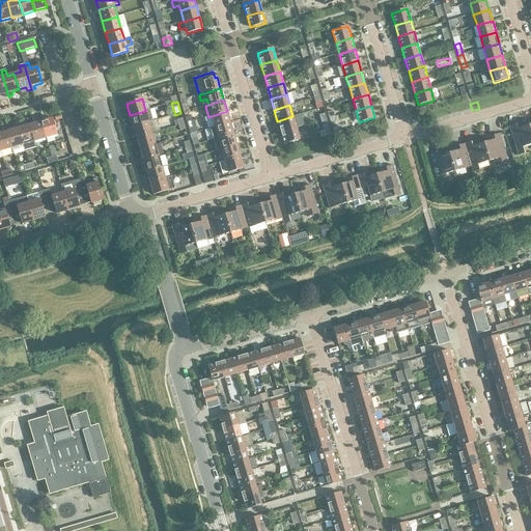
[(145,111),(130,115),(133,127),(148,122),(154,120),(149,109),(145,111)]
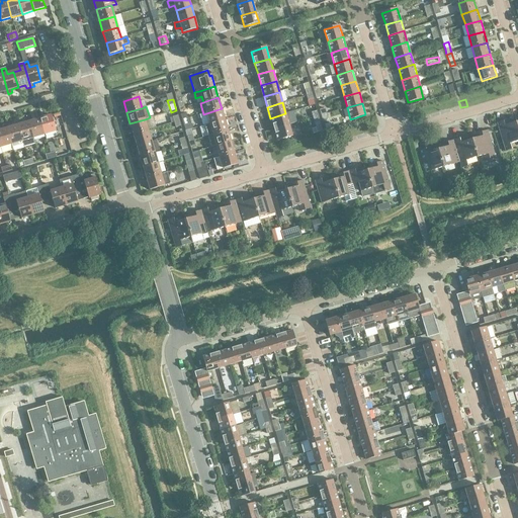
[(222,108),(206,113),(209,124),(225,119),(222,108)]
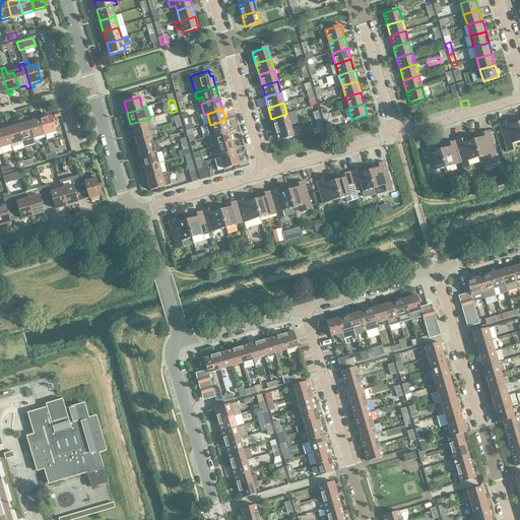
[(271,119),(275,130),(290,125),(286,114),(271,119)]
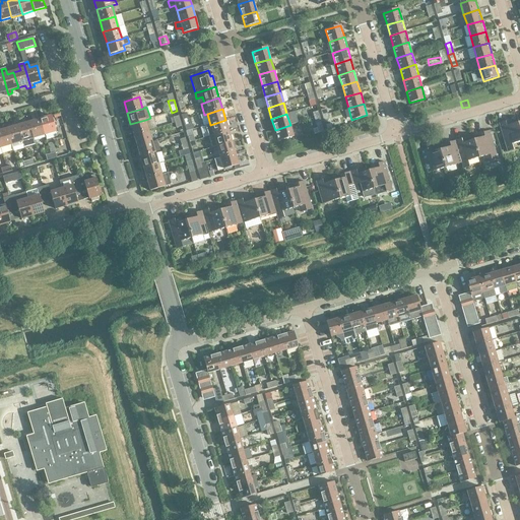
[(51,116),(40,120),(45,135),(56,132),(51,116)]
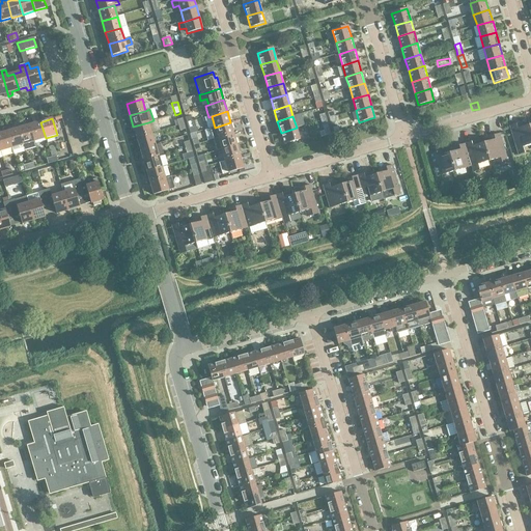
[(40,122),(29,126),(34,141),(46,138),(40,122)]
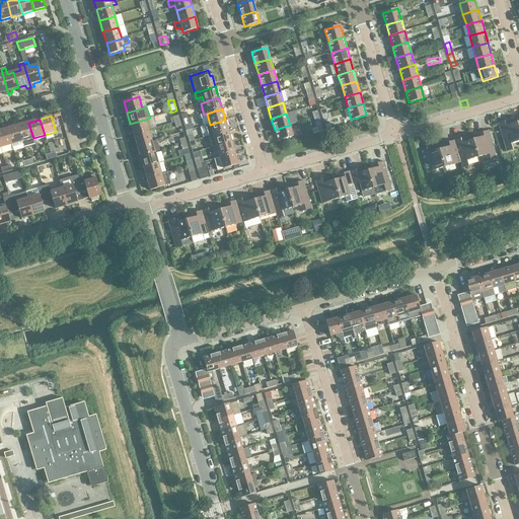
[(145,120),(130,124),(133,135),(148,131),(145,120)]
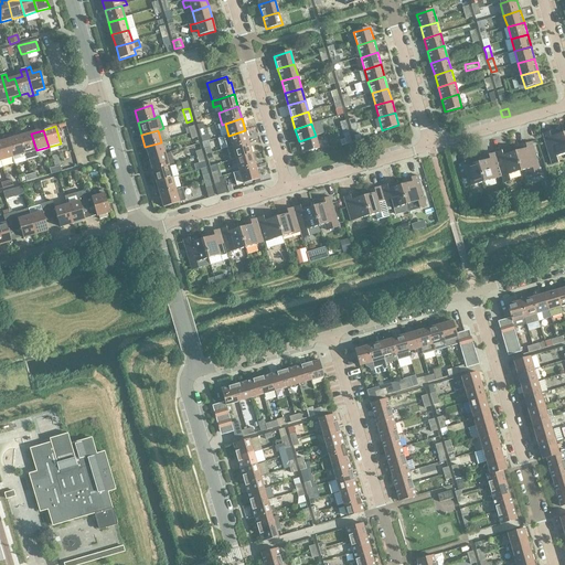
[(227,149),(232,148),(248,142),(245,130),(228,136),(223,137),(227,149)]
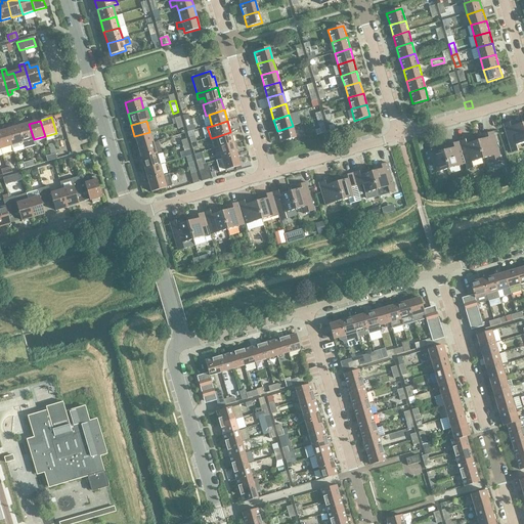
[(181,123),(176,124),(179,135),(184,133),(181,123)]
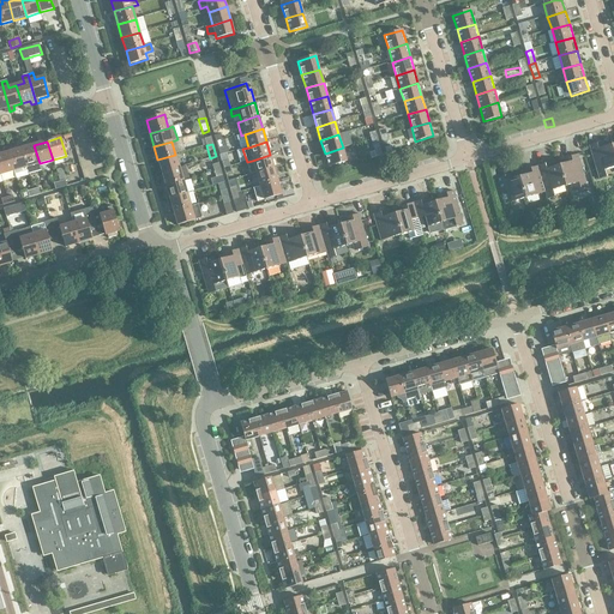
[(602,149),(600,144),(589,146),(599,180),(606,178),(605,170),(613,167),(613,157),(611,145),(602,149)]
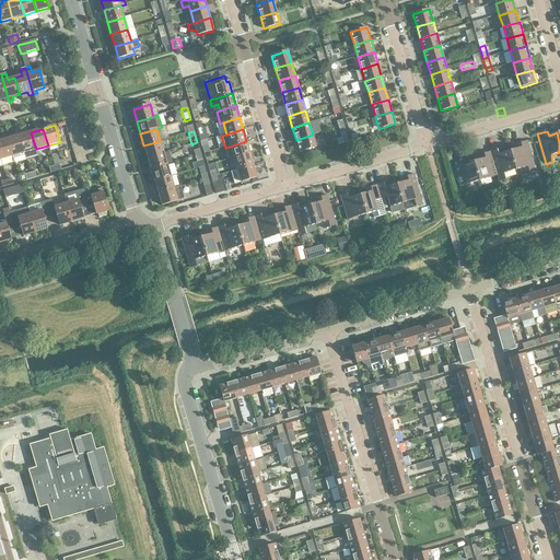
[(37,155),(36,149),(31,132),(19,136),(25,159),(37,155)]
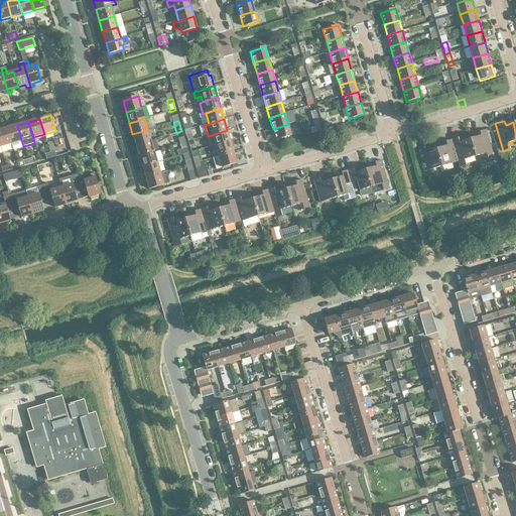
[(288,124),(273,129),(276,140),(291,136),(288,124)]
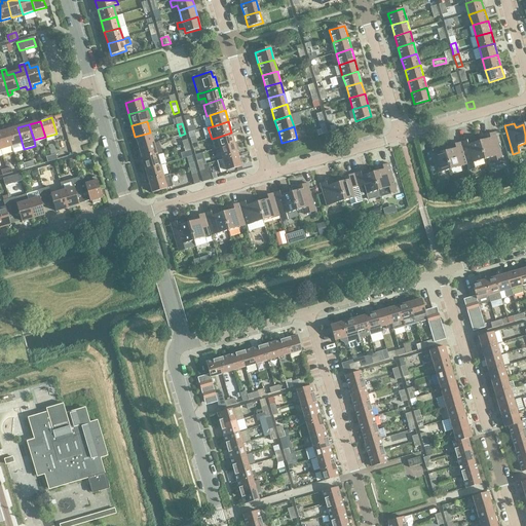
[(6,130),(11,147),(13,153),(24,149),(17,127),(6,130)]
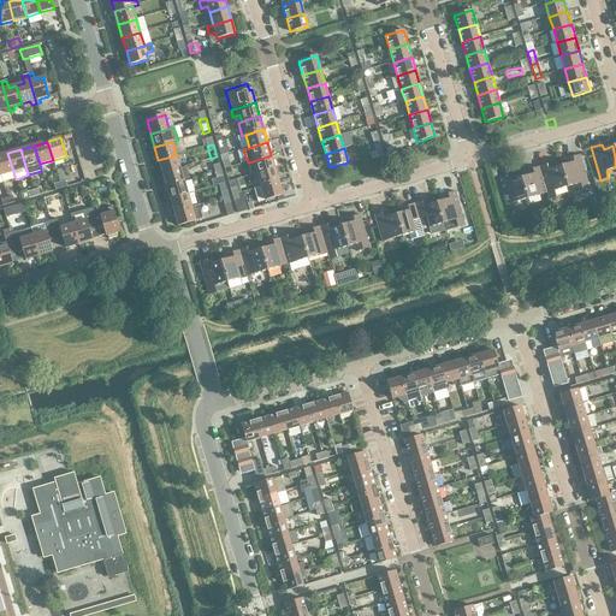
[(0,176),(13,172),(7,153),(0,155),(0,176)]
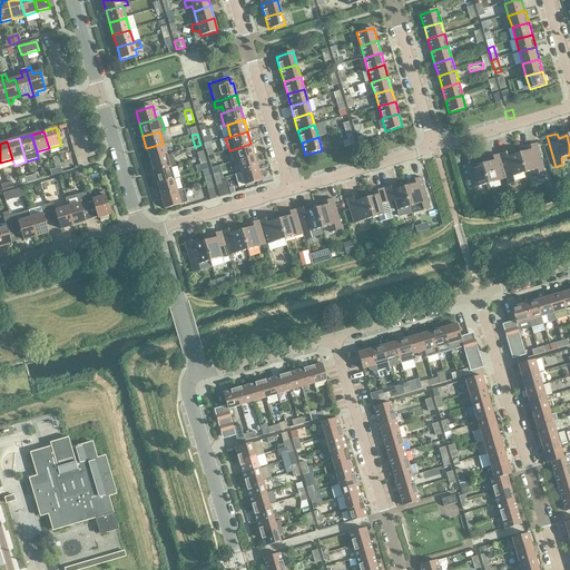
[(163,144),(146,148),(150,160),(167,155),(163,144)]
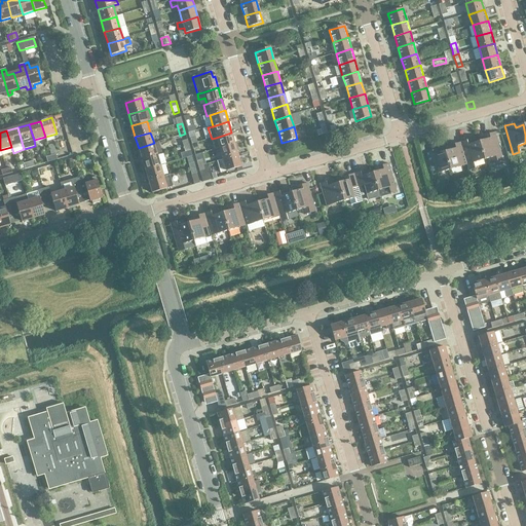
[(231,133),(216,138),(212,139),(215,150),(219,148),(234,144),(231,133)]
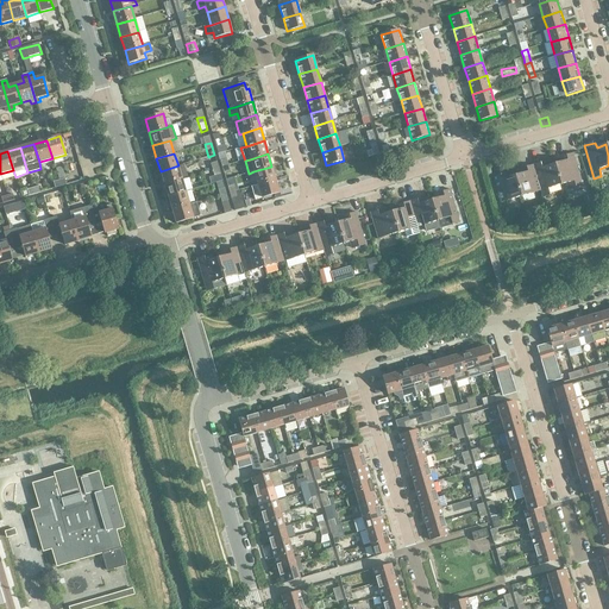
[(564,162),(560,163),(554,164),(560,186),(567,183),(570,190),(583,186),(573,154),(562,157),(564,162)]
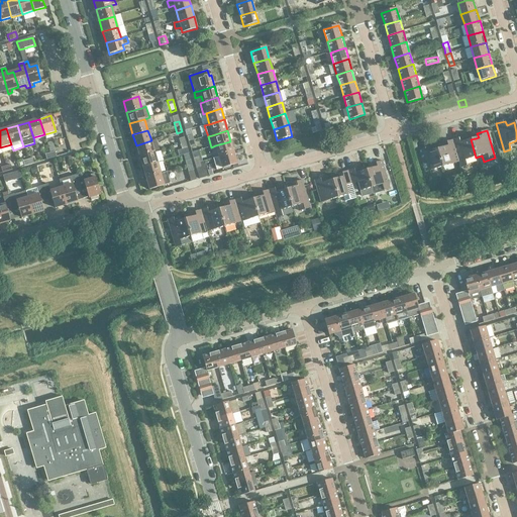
[(458,138),(452,140),(458,163),(460,168),(467,166),(464,161),(476,158),(471,139),(459,142),(458,138)]
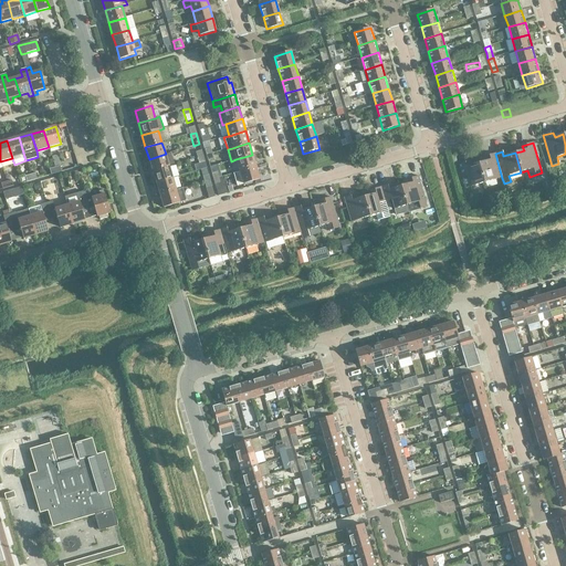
[(166,154),(149,159),(153,171),(169,166),(168,165),(174,164),(170,154),(166,155),(166,154)]
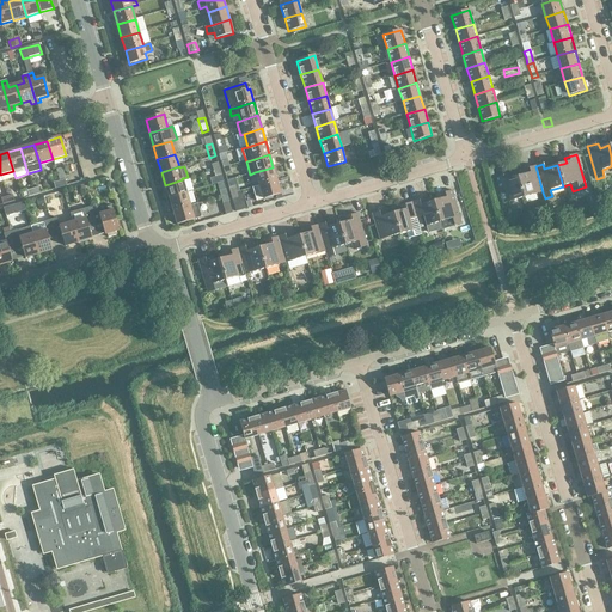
[(543,193),(536,166),(528,169),(530,173),(518,177),(524,199),(543,193)]
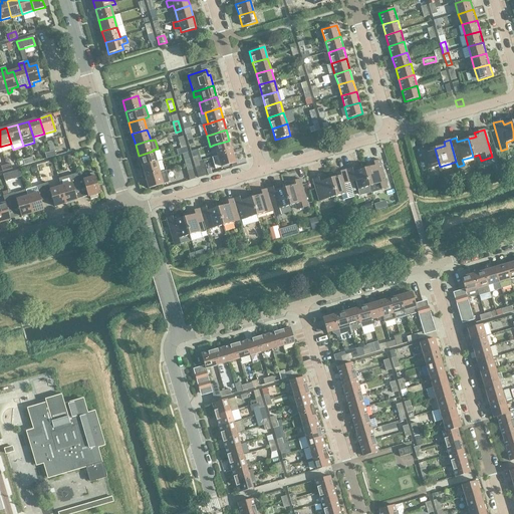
[(218,156),(233,152),(229,141),(214,145),(218,156)]
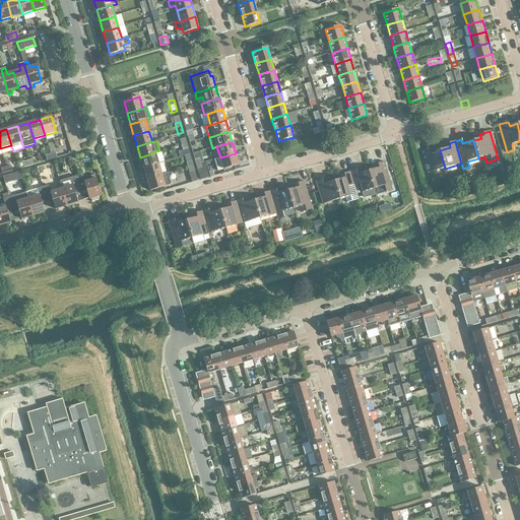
[(183,150),(180,151),(182,157),(190,154),(187,143),(181,145),(183,150)]
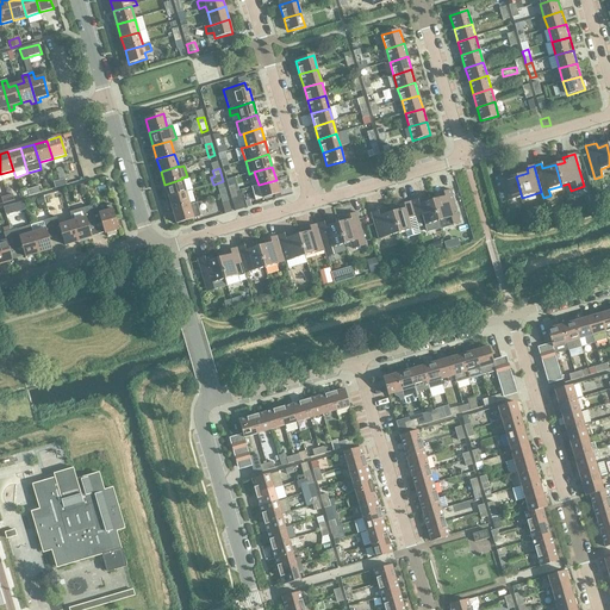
[(502,204),(522,198),(516,176),(506,179),(505,174),(493,178),(502,204)]
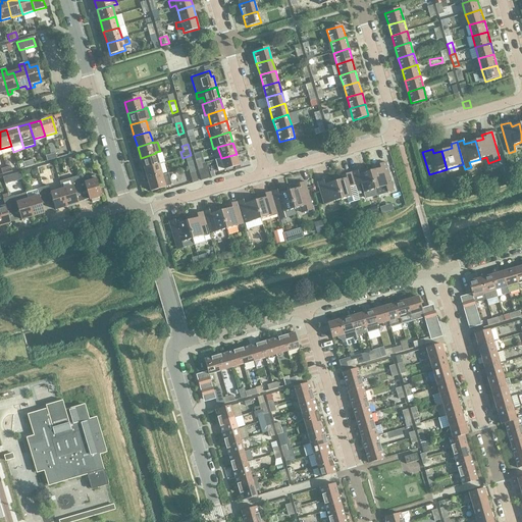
[(156,153),(141,158),(144,169),(159,164),(156,153)]
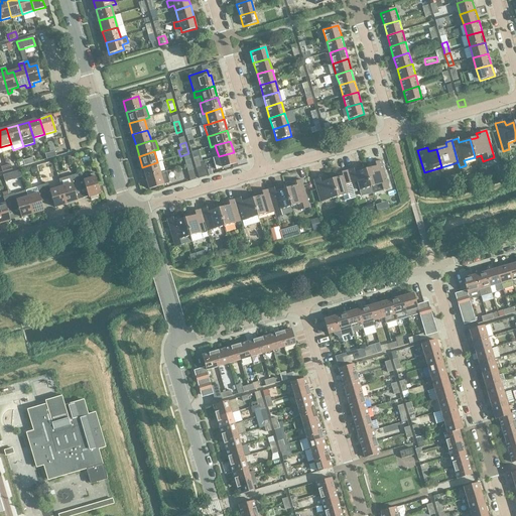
[(195,163),(200,162),(197,151),(191,153),(195,163)]
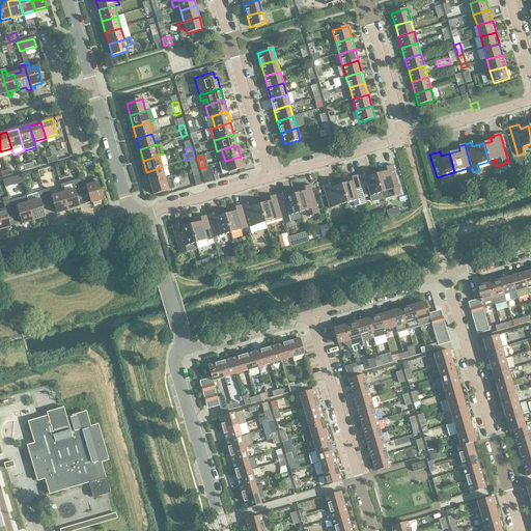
[(222,174),(228,173),(244,168),(241,157),(225,161),(219,163),(222,174)]
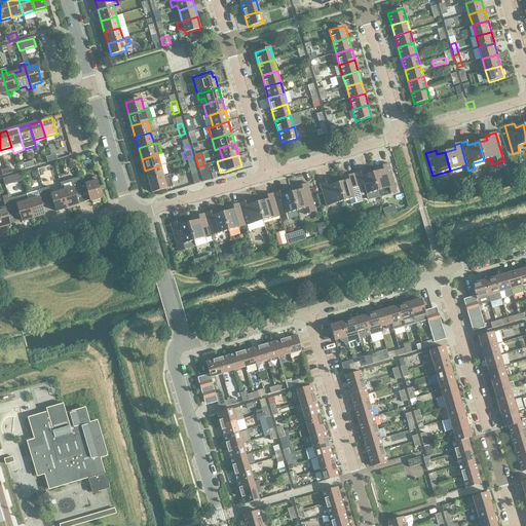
[(192,156),(184,159),(186,164),(188,164),(190,170),(195,167),(192,156)]
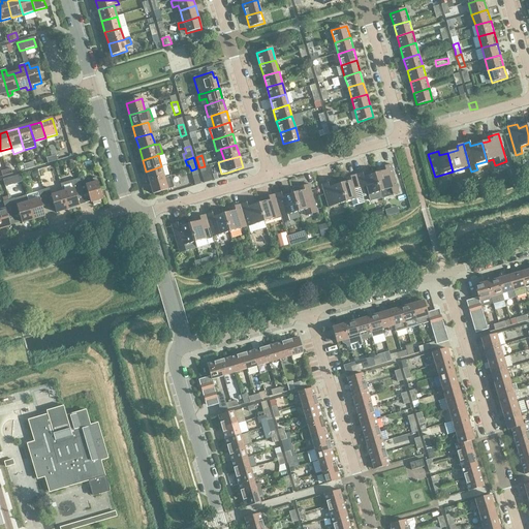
[(528,173),(528,170),(528,165),(518,163),(517,169),(528,173)]
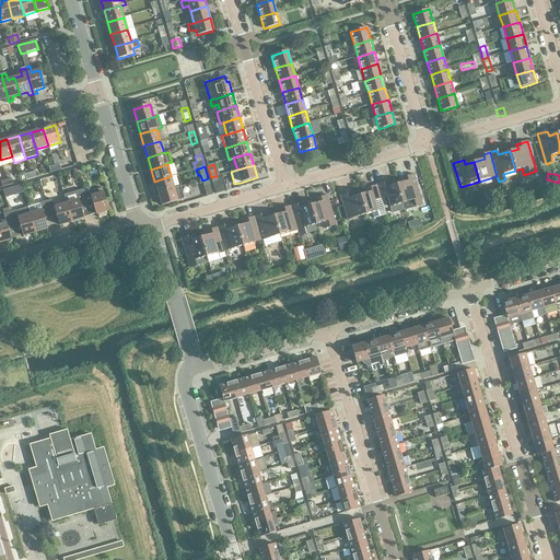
[(396,185),(403,203),(413,200),(416,207),(422,205),(413,175),(407,177),(408,181),(396,185)]
